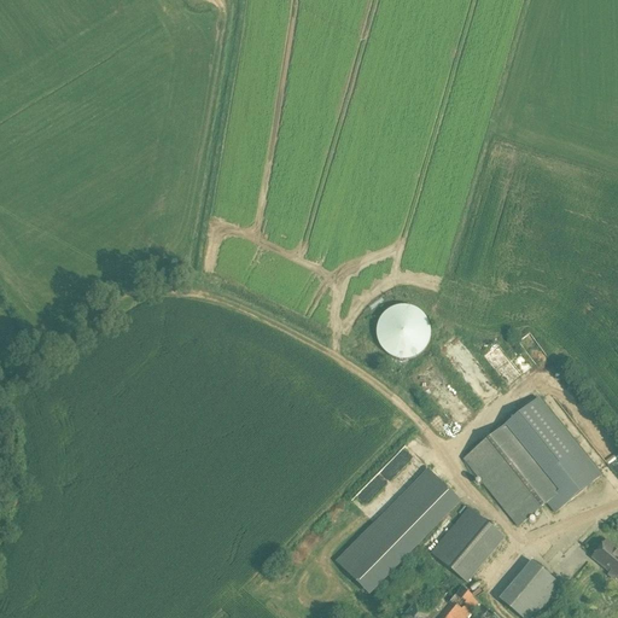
[(406,363),(407,359),(429,360),(430,339),(407,338),(407,330),(385,328),(383,355),(398,356),(397,363),(406,363)]
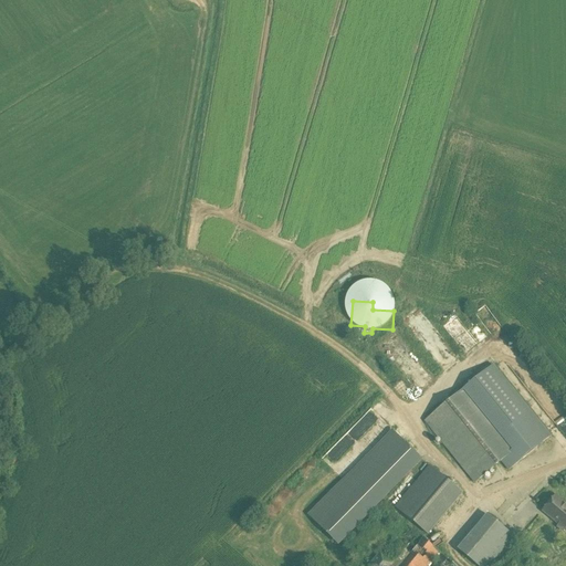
[(465,344),(473,336),(459,322),(451,329),(465,344)]
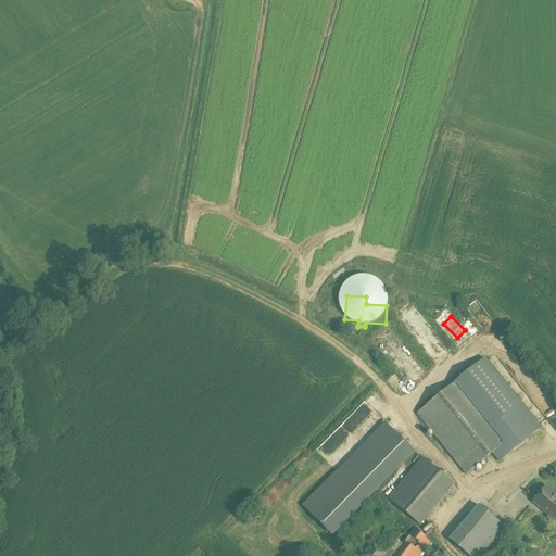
[(392,327),(377,339),(399,367),(414,355),(392,327)]
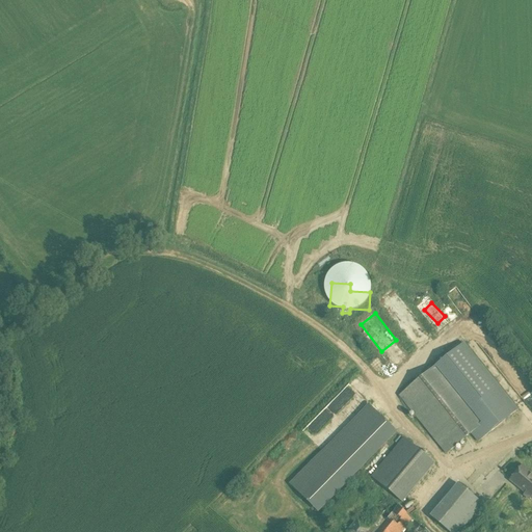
[(448,316),(436,326),(441,331),(452,322),(448,316)]
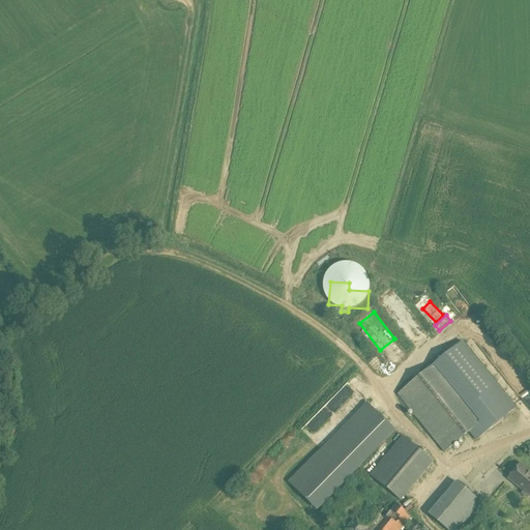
[(476,441),(494,427),(517,408),(462,341),(440,359),(398,394),(445,452),(469,433),(476,441)]
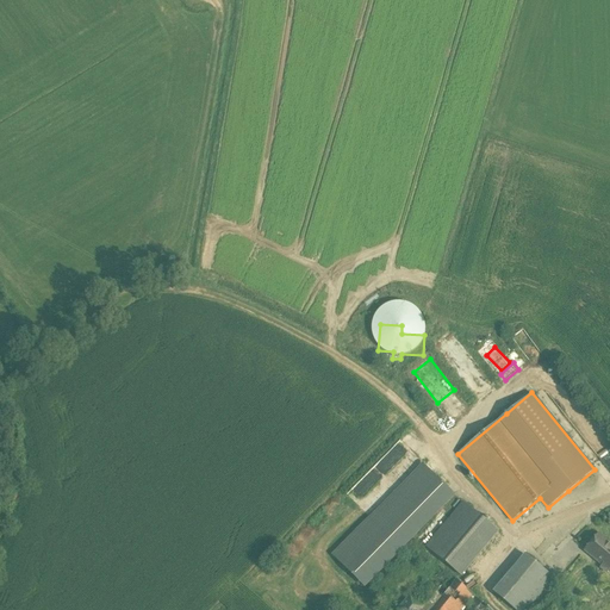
[(435,424),(443,430),(449,422),(441,417),(435,424)]
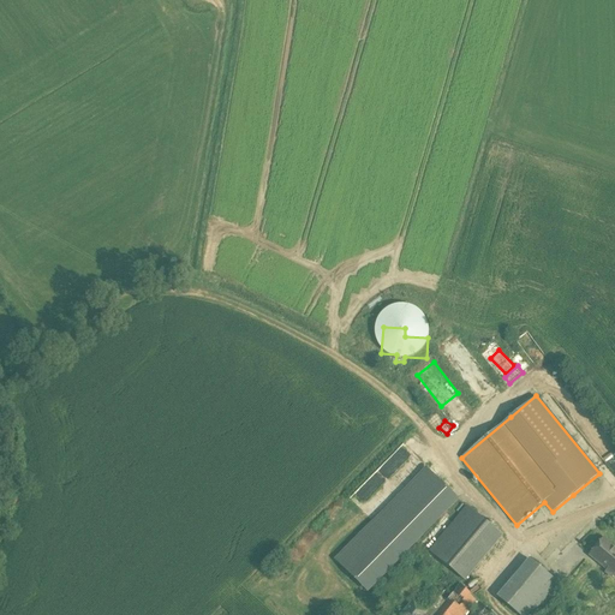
[(460,500),(427,466),(334,560),(368,592),(460,500)]
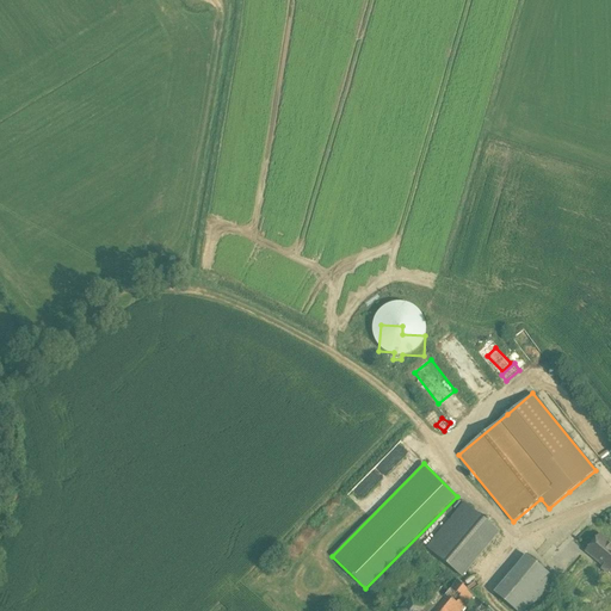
[(462,578),(500,532),(464,503),(426,547),(462,578)]
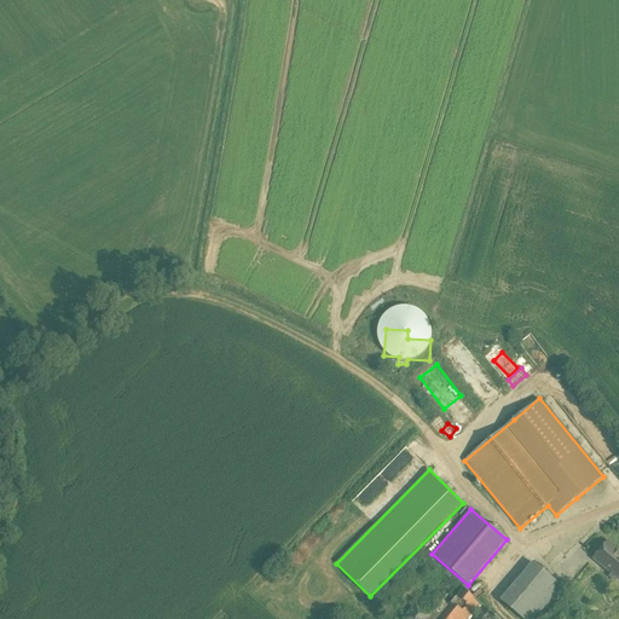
[(618,580),(618,550),(608,542),(594,559),(611,573),(608,577),(615,583),(618,580)]
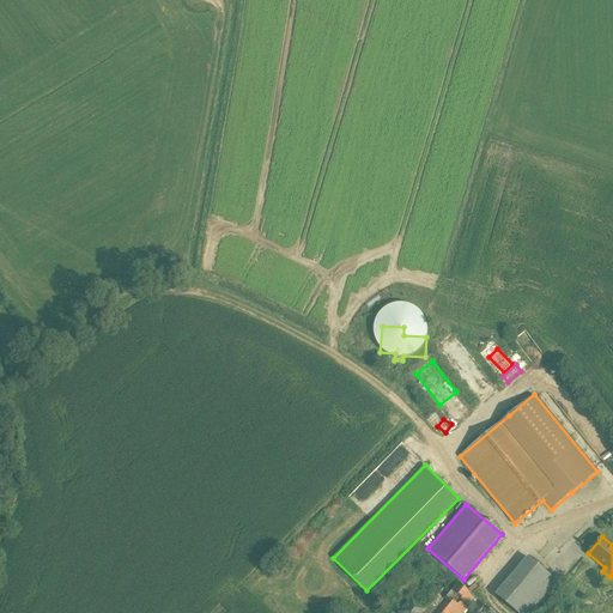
[(517,612),(539,612),(563,586),(528,557),(496,595),(517,612)]
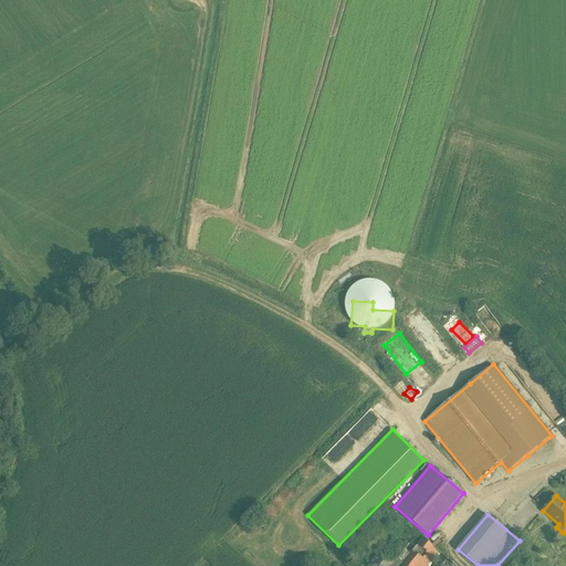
[(415,531),(401,546),(405,548),(392,562),(380,552),(368,565),(456,565),(442,554),(431,565),(429,565),(440,553),(415,531)]
